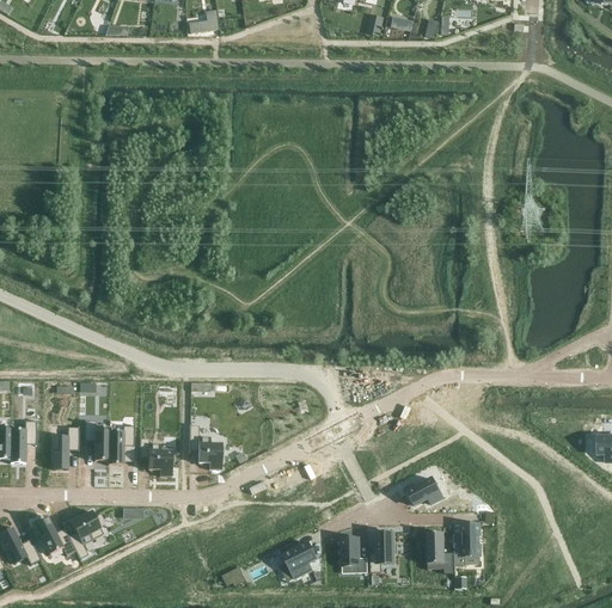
[(12,425),(11,425),(10,459),(10,462),(25,462),(25,443),(36,443),(36,419),(24,419),(24,429),(11,429),(12,425)]
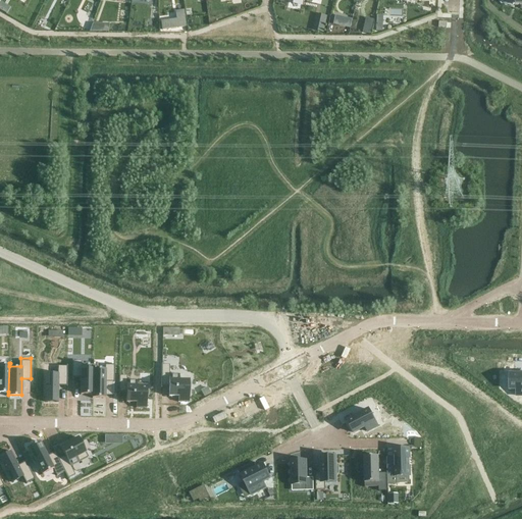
[(81,359),(71,359),(71,375),(81,375),(81,393),(92,393),(93,364),(81,364),(81,359)]
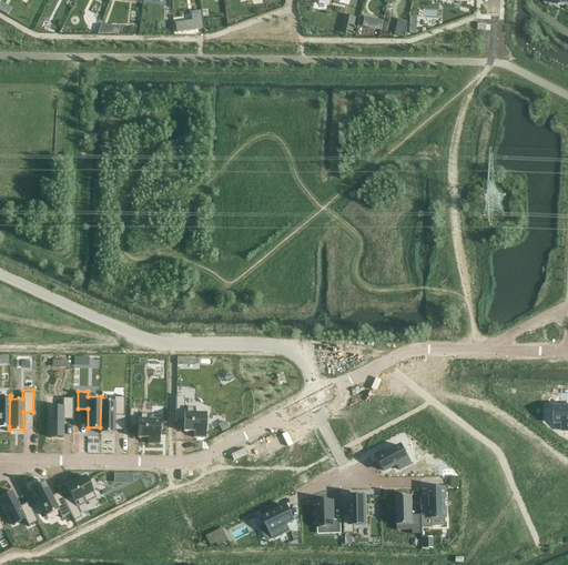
[(0,425),(9,426),(10,395),(0,394),(0,425)]
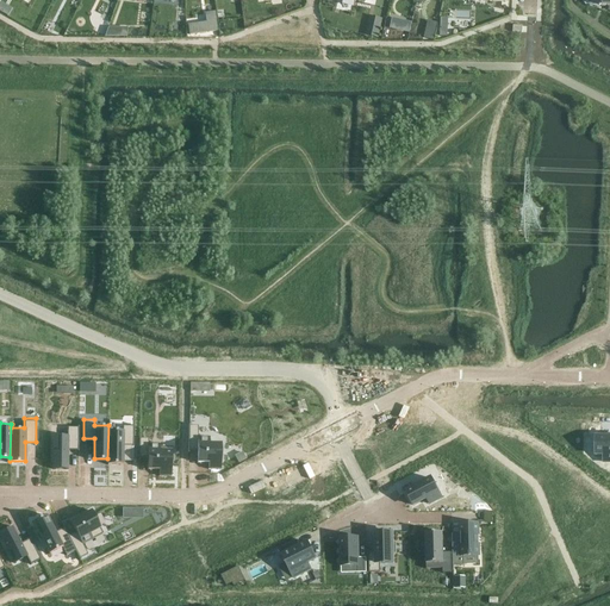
[(198,423),(188,423),(188,449),(197,449),(197,460),(209,460),(209,467),(221,467),(221,441),(209,441),(209,435),(198,435),(198,423)]
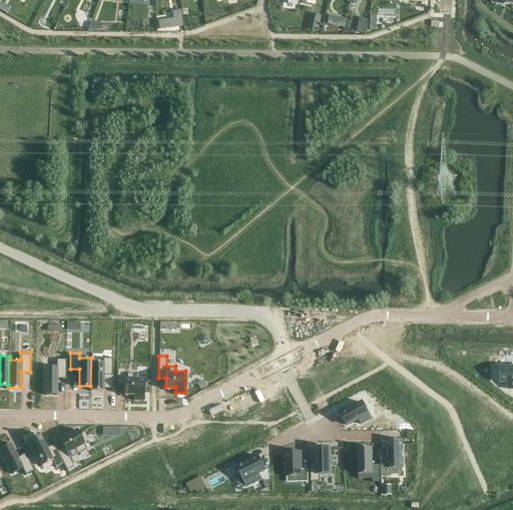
[(92,358),(91,358),(90,386),(90,389),(103,389),(103,373),(112,373),(112,357),(103,357),(103,361),(91,361),(92,358)]
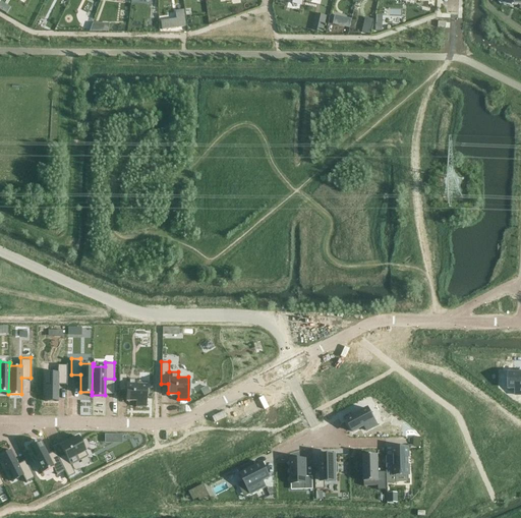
[(57,370),(45,370),(45,399),(57,399),(57,383),(66,383),(67,363),(58,363),(58,365),(57,365),(57,370)]
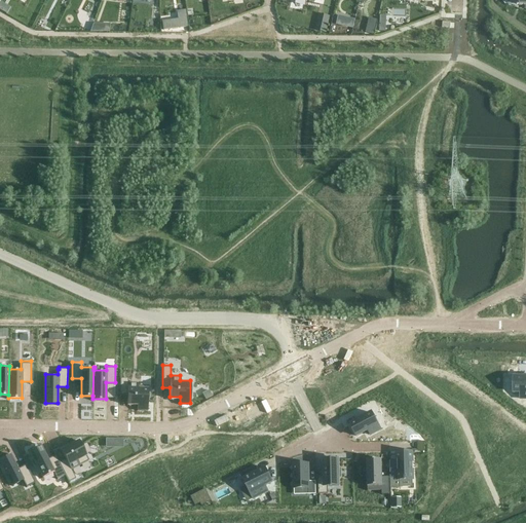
[(525,375),(513,375),(513,390),(520,390),(520,397),(525,396),(525,375),(525,376),(525,375)]
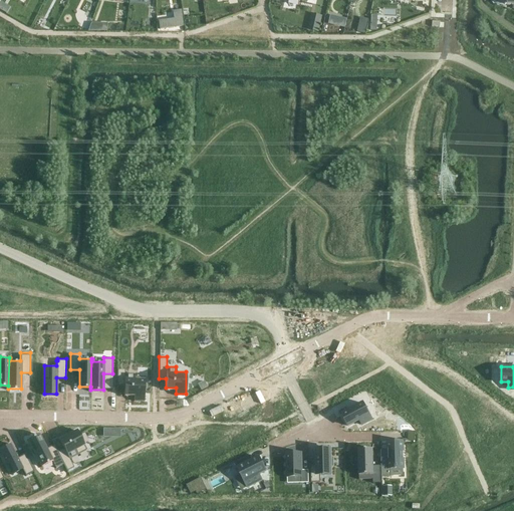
[(124,367),(116,367),(116,384),(123,384),(123,394),(134,394),(134,400),(144,400),(144,377),(135,377),(135,372),(124,372),(124,367)]
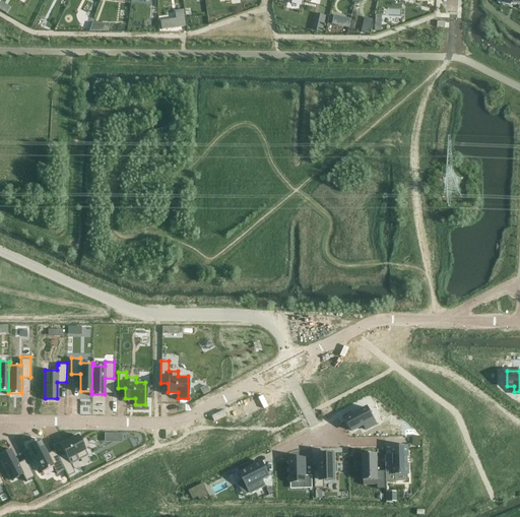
[(206,383),(200,386),(203,392),(209,389),(206,383)]
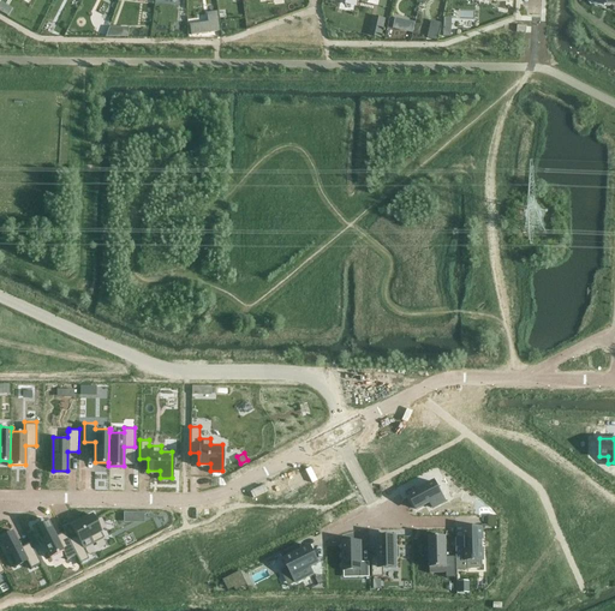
[(445,498),(434,479),(408,493),(416,507),(430,499),(433,504),(445,498)]
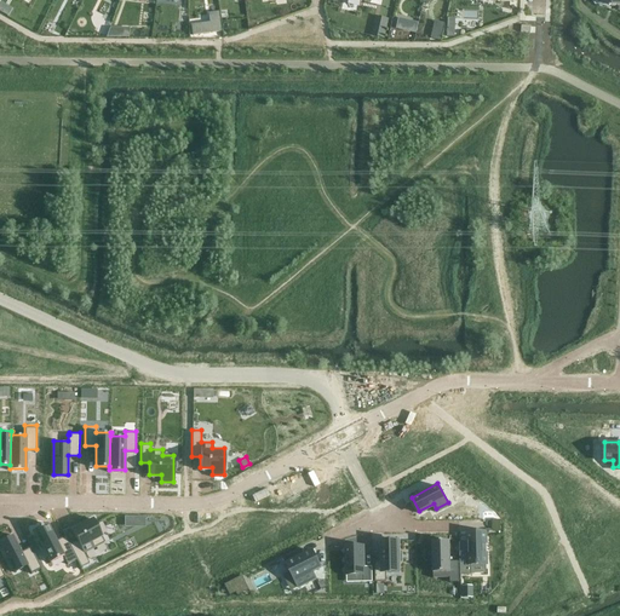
[(92,517),(70,528),(76,537),(69,541),(81,564),(89,560),(84,551),(104,540),(92,517)]
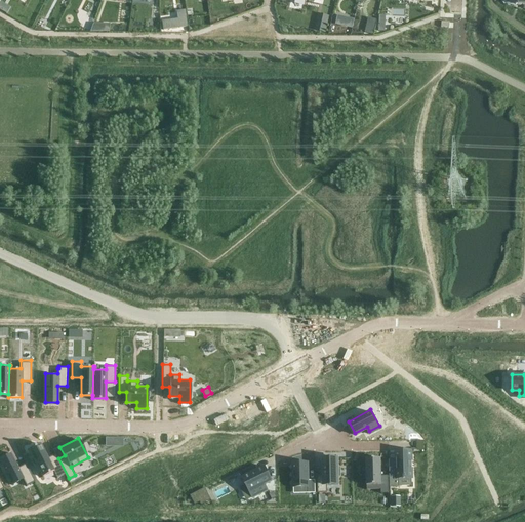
[(39,441),(28,447),(42,475),(53,469),(56,476),(65,472),(68,479),(69,478),(58,458),(54,452),(47,456),(39,441)]
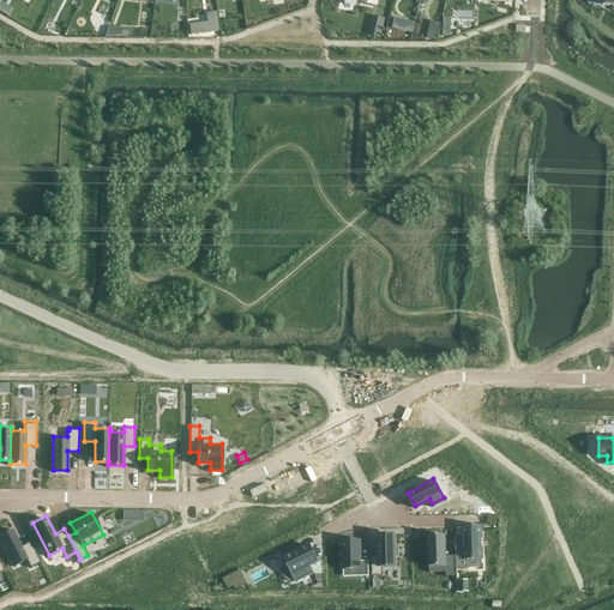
[(463,535),(455,535),(456,567),(467,567),(467,557),(481,556),(481,524),(463,525),(463,535)]
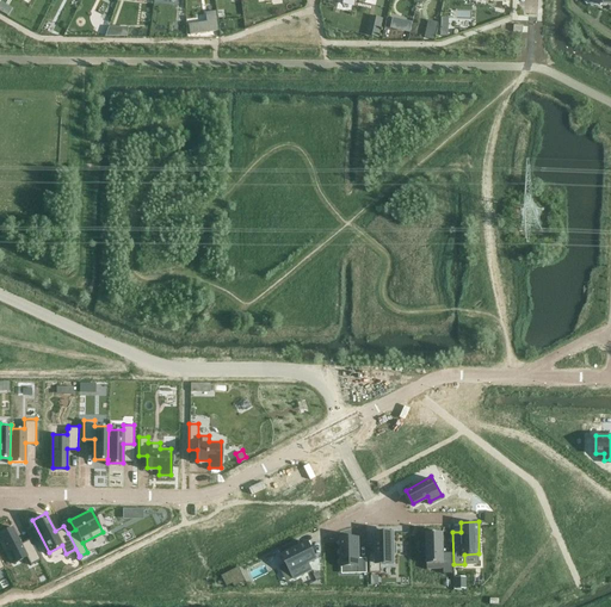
[(12,525),(0,530),(0,536),(13,562),(26,555),(30,563),(41,558),(30,537),(20,542),(12,525)]
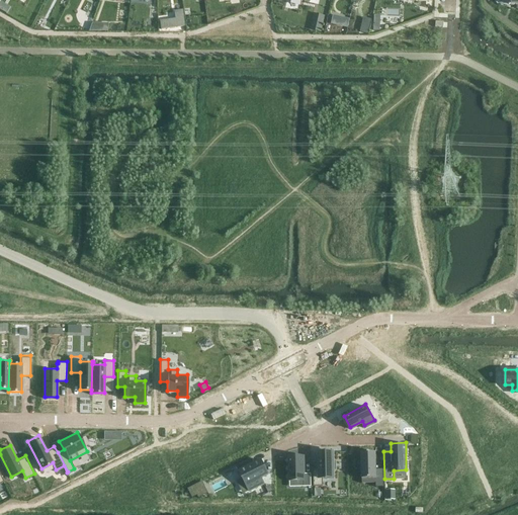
[(319,466),(313,466),(313,484),(323,484),(323,477),(333,477),(333,467),(335,467),(335,458),(333,458),(333,450),(319,450),(319,466)]
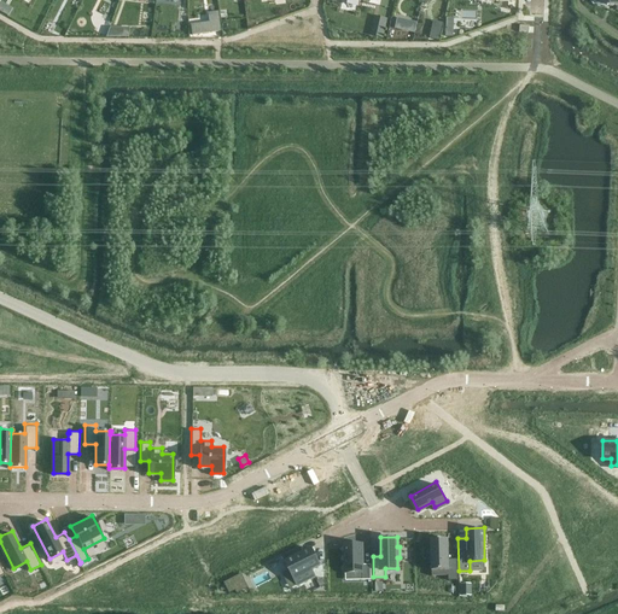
[(430,548),(426,548),(426,559),(431,557),(431,569),(432,573),(448,573),(448,578),(458,578),(458,557),(449,557),(449,537),(430,537),(430,548)]
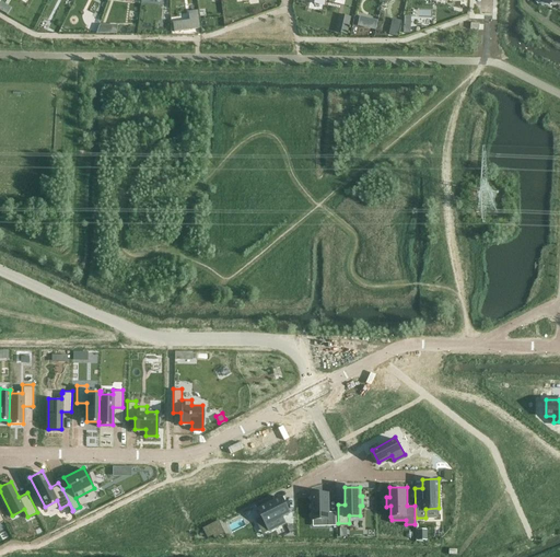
[(328,491),(312,491),(312,518),(313,518),(328,518),(328,524),(336,524),(336,510),(328,510),(328,491)]
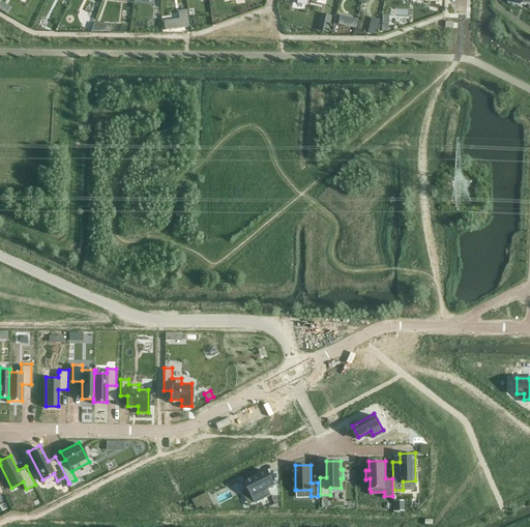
[(246,472),(242,475),(247,487),(255,500),(259,498),(269,493),(270,493),(269,492),(267,487),(274,484),(269,473),(267,469),(260,473),(257,467),(246,472)]
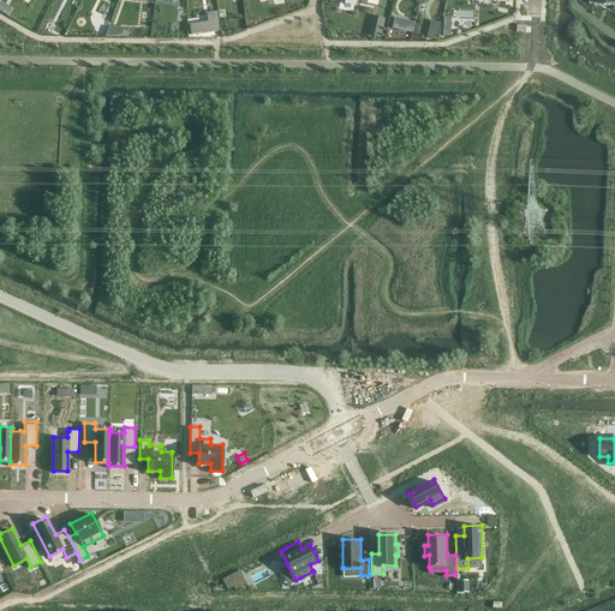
[(296,580),(287,564),(280,568),(288,583),(296,580)]
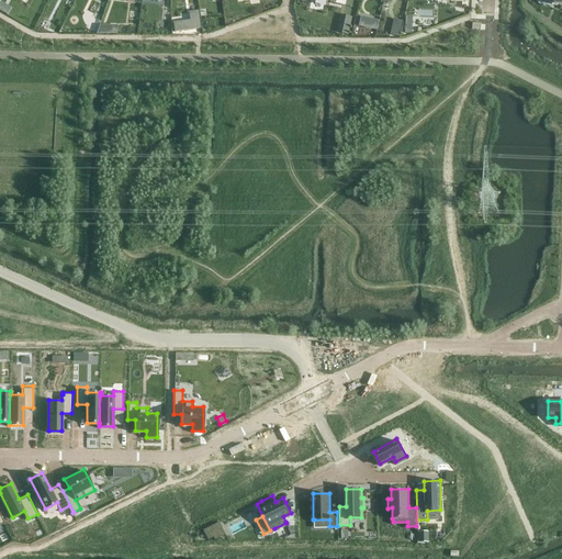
[(220,520),(213,523),(220,536),(226,533),(220,520)]
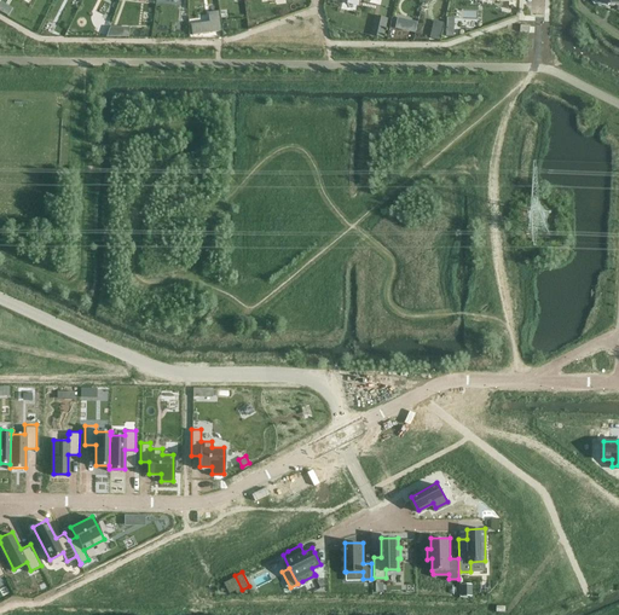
[(230,578),(224,581),(230,592),(236,589),(237,592),(242,590),(235,575),(230,578)]
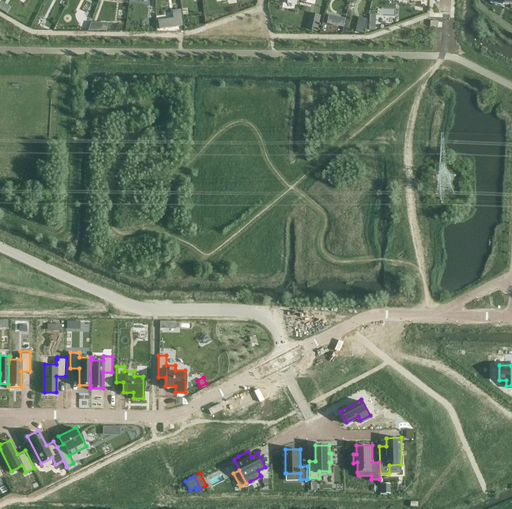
[(390,482),(382,482),(382,491),(390,491),(390,482)]
